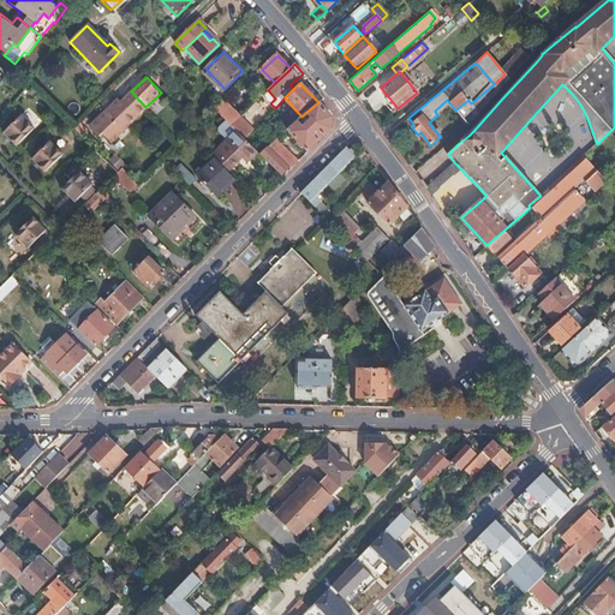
[(457,109),(469,124),(499,90),(494,84),(471,103),(469,100),(457,109)]
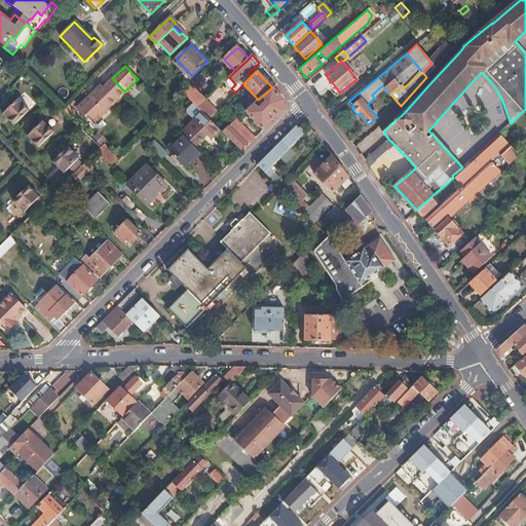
[(103,86),(115,100),(123,92),(124,91),(112,78),(103,86)]
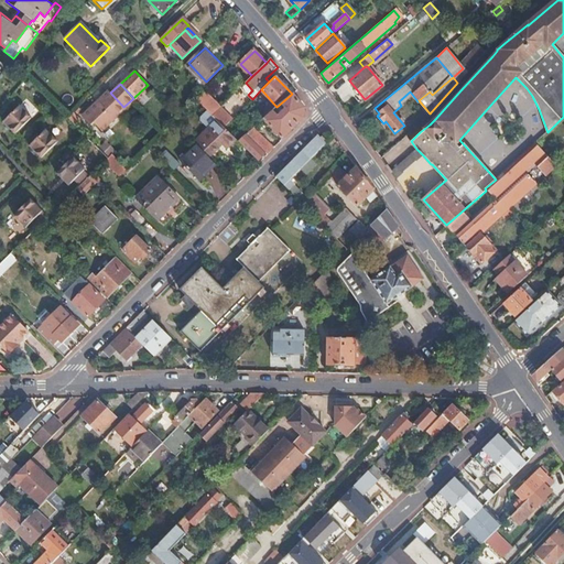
[(110,93),(106,89),(88,108),(96,116),(90,121),(99,131),(123,108),(123,107),(110,93)]
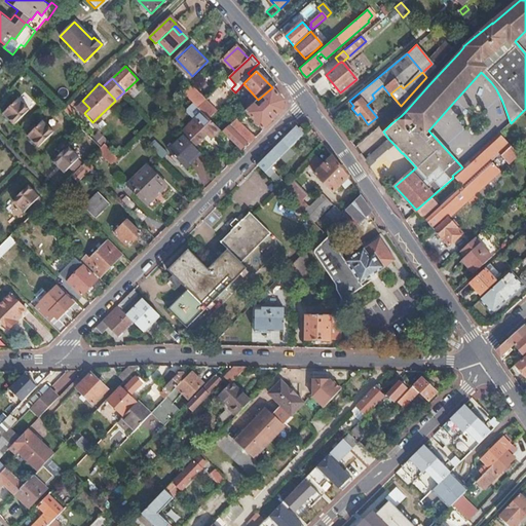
[(207,100),(192,85),(184,92),(194,103),(198,108),(207,100)]
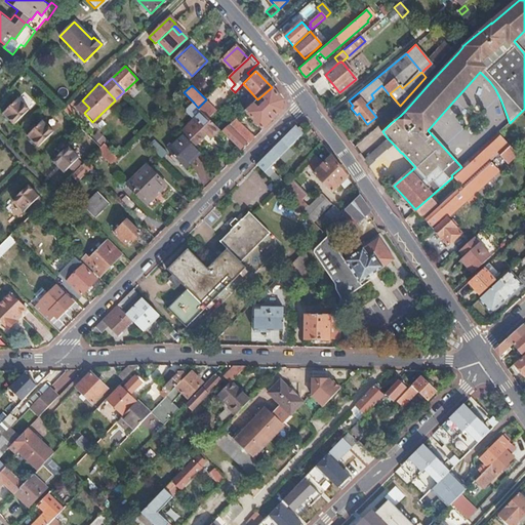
[(247,113),(263,128),(282,109),(284,99),(273,86),(272,87),(257,99),(241,114),(244,116),(247,113)]
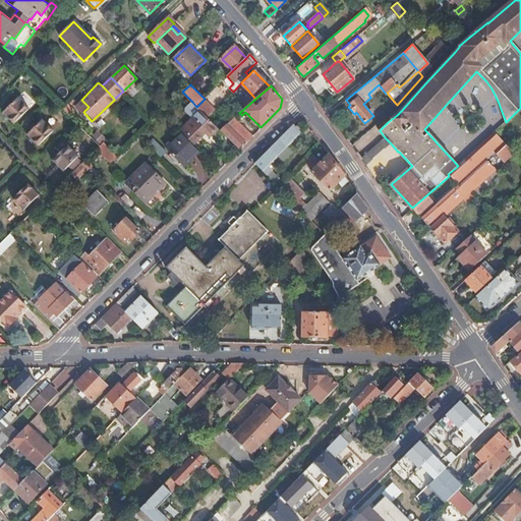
[(18,97),(3,112),(14,123),(30,108),(18,97)]
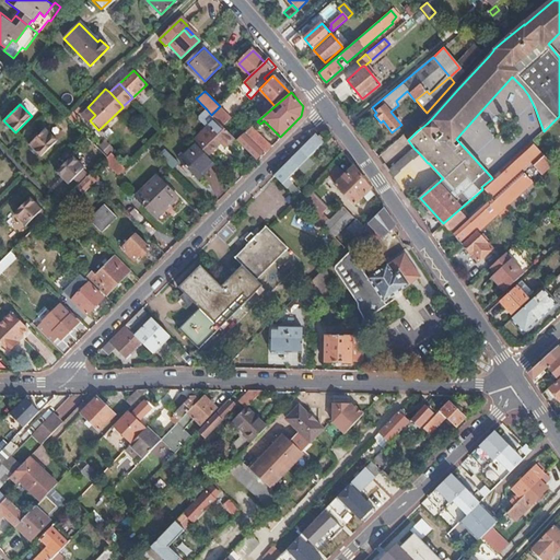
[(225,112),(220,106),(211,115),(223,126),(230,119),(223,113),(225,112)]
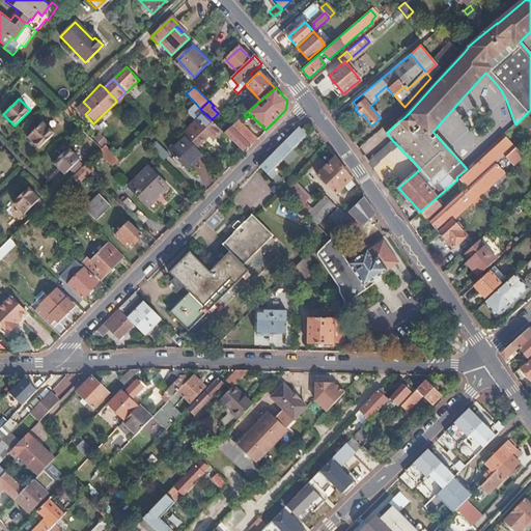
[(90,109),(83,102),(75,110),(82,117),(85,114),(90,109)]
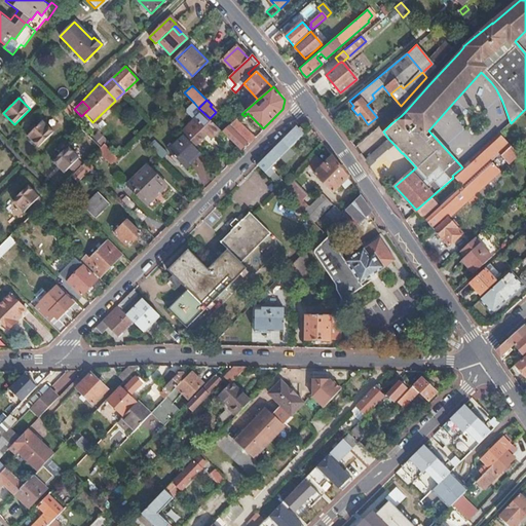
[(194,117),(180,130),(183,135),(197,149),(219,127),(210,118),(198,108),(194,103),(188,109),(188,111),(194,117)]
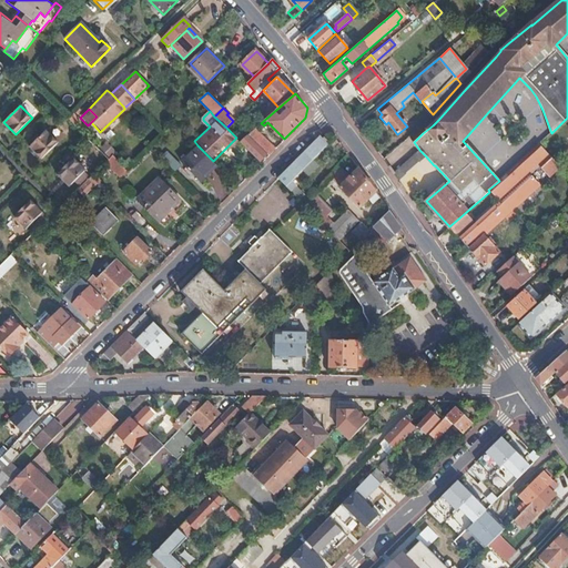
[(266,152),(269,154),(276,146),(256,127),(249,134),(266,152)]
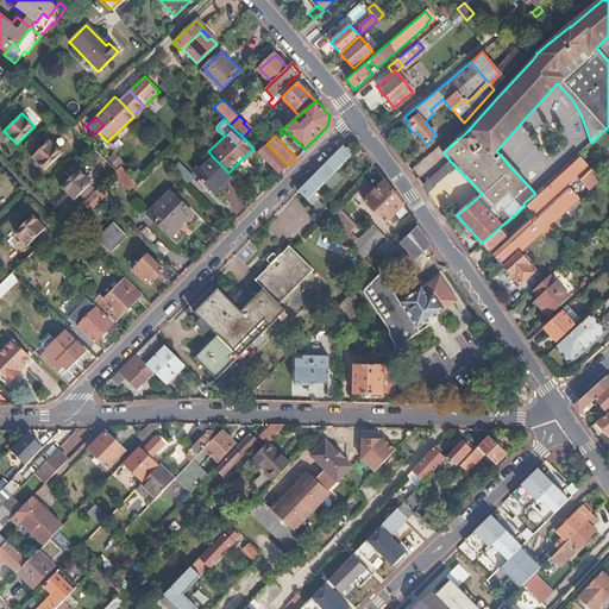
[(50,139),(32,157),(44,169),(63,152),(50,139)]
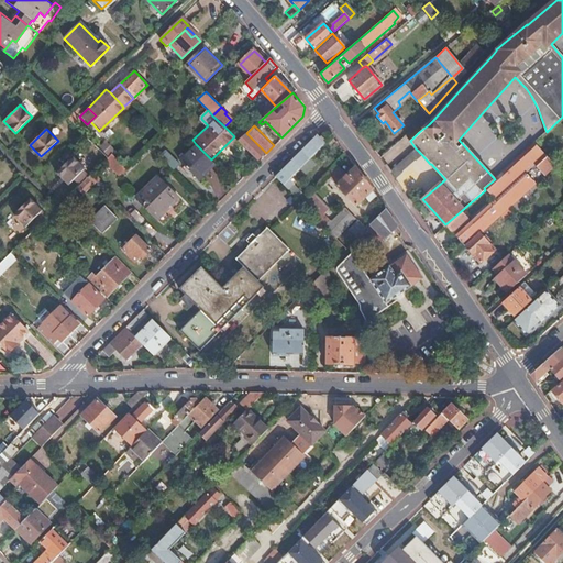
[(119,132),(110,141),(117,148),(125,140),(119,132)]
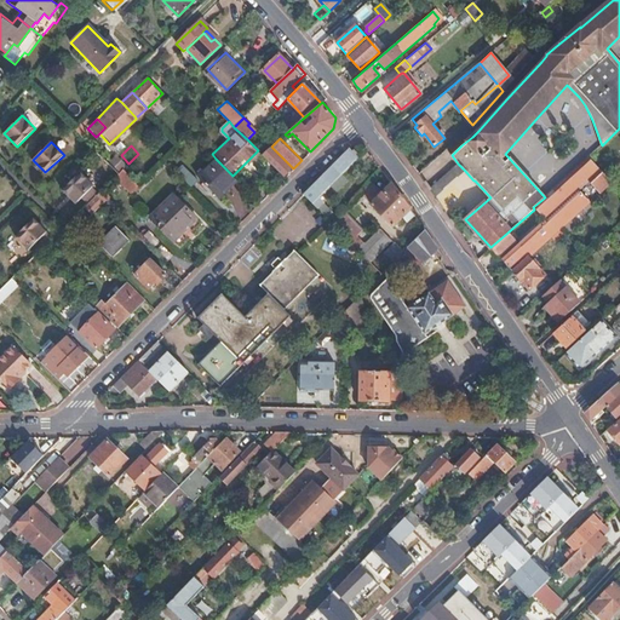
[(602,145),(595,153),(602,161),(609,154),(602,145)]
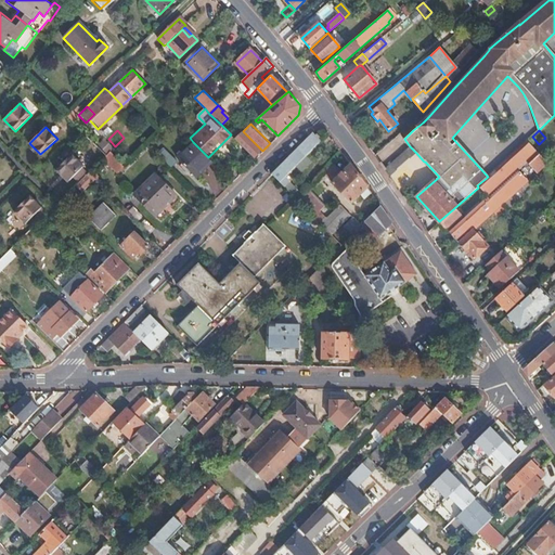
[(234,139),(253,157),(260,149),(243,131),(234,139)]
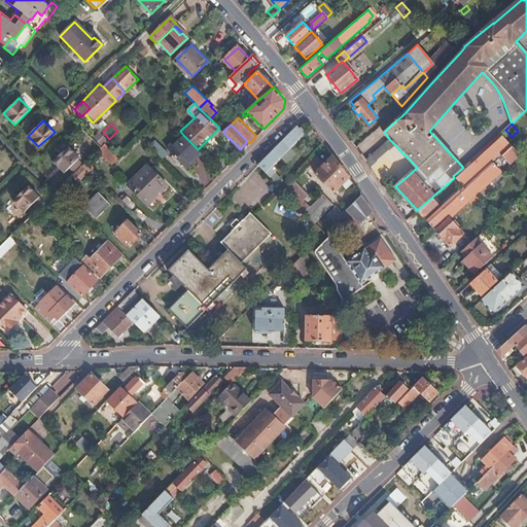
[(97,126),(91,132),(103,144),(104,143),(109,139),(103,132),(97,126)]
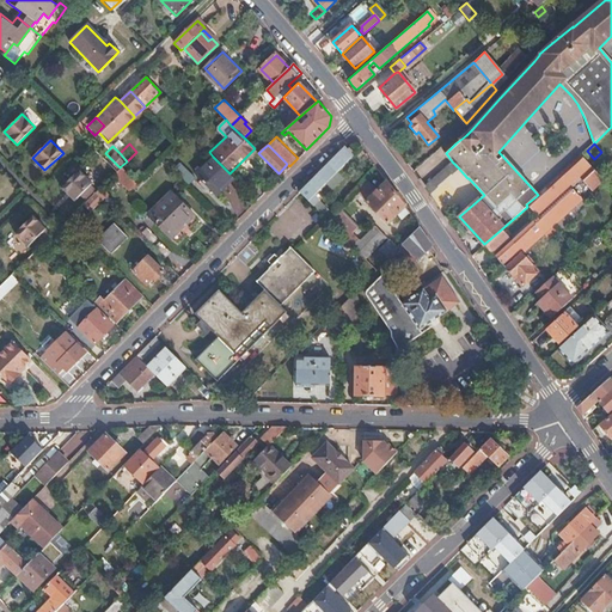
[(344,147),(300,191),(313,206),(320,199),(316,194),(324,185),(332,177),(353,155),(344,147)]
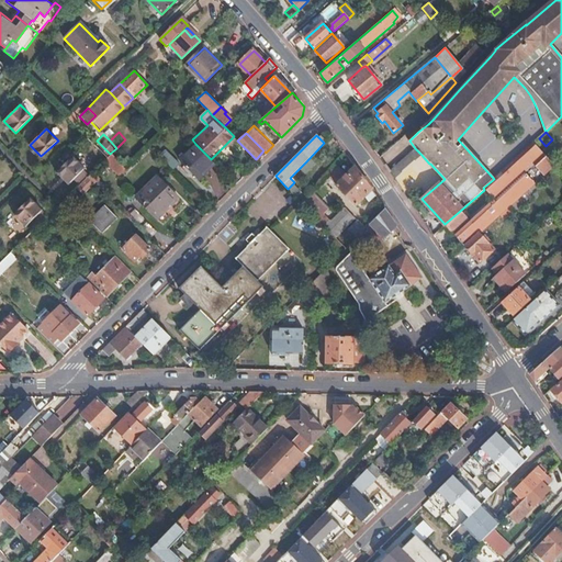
[(539,138),(532,144),(549,161),(554,155),(546,146),(539,138)]
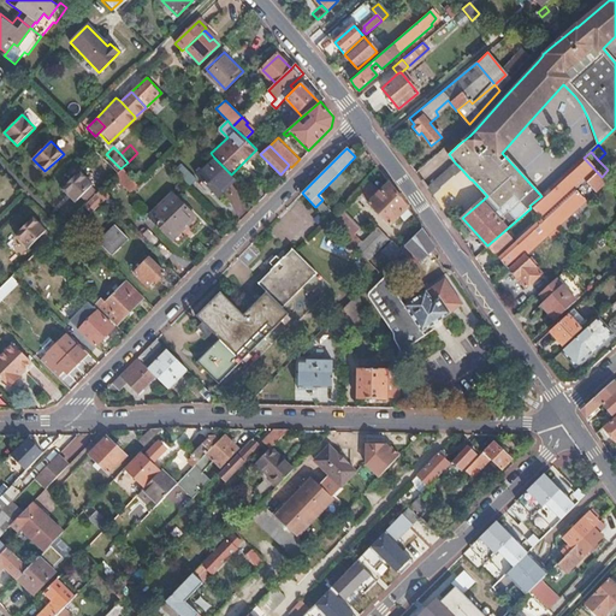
[(217,195),(235,177),(231,175),(214,158),(196,175),(217,195)]
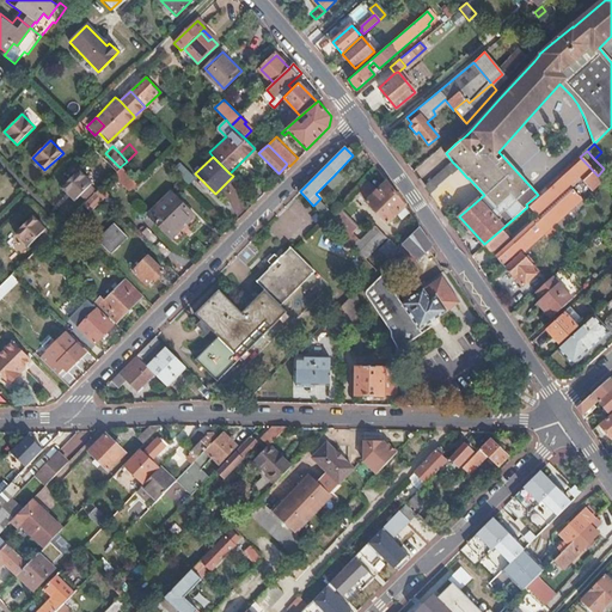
[(569,166),(581,181),(592,171),(579,158),(569,166)]
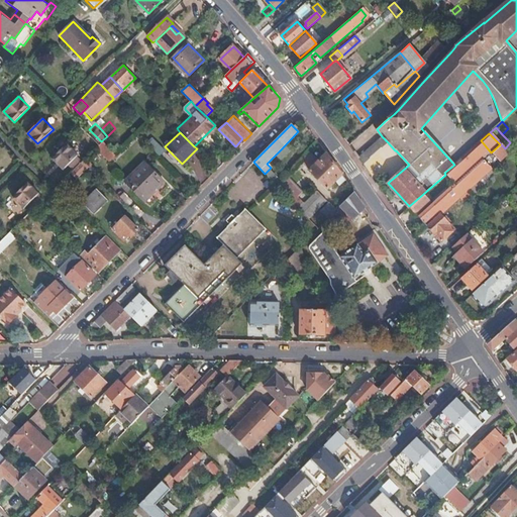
[(357,157),(364,165),(388,142),(382,136),(357,157)]
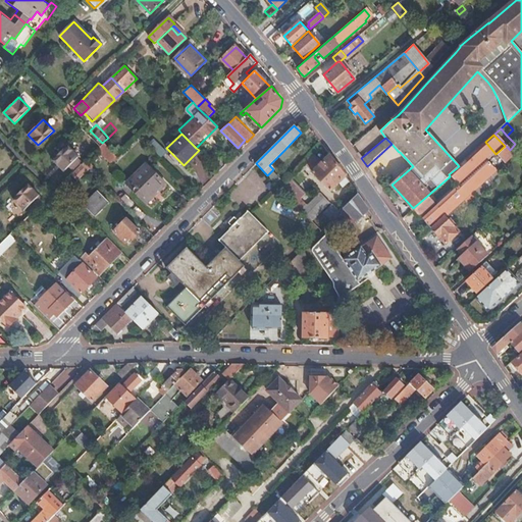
[(102,143),(100,146),(97,148),(117,168),(122,162),(116,156),(103,142),(102,143)]
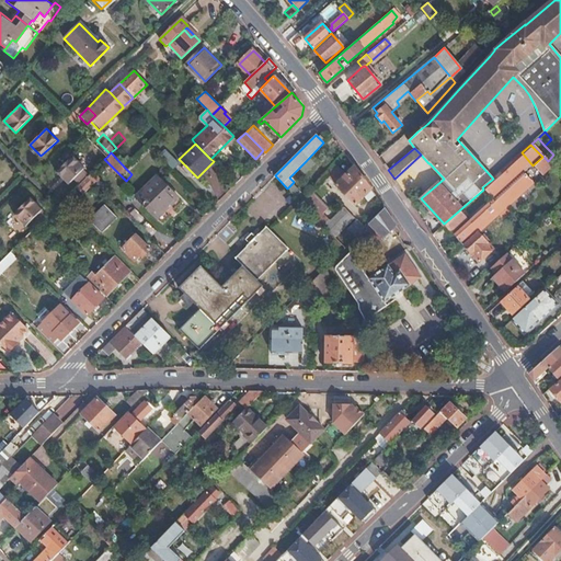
[(522,152),(512,161),(523,174),(533,165),(522,152)]
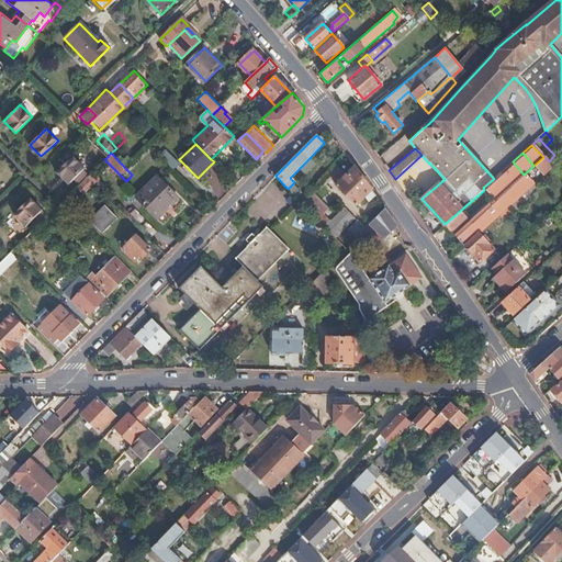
[(560,160),(554,155),(549,161),(553,166),(560,160)]
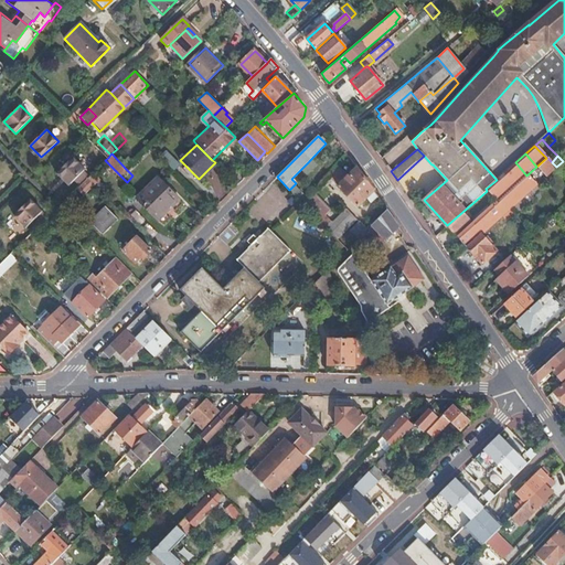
[(73,157),(57,172),(68,184),(85,169),(73,157)]
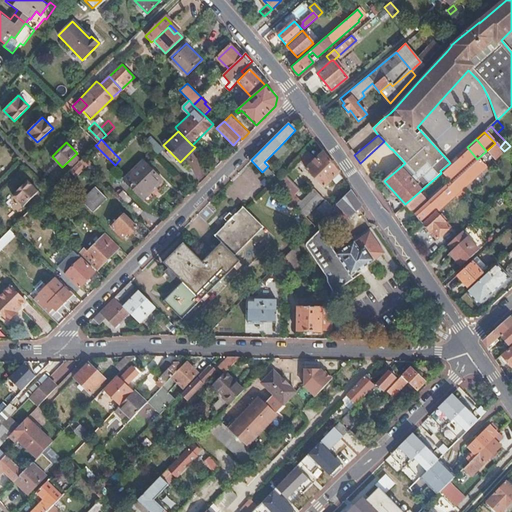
[(486,151),(495,161),(504,153),(495,143),(486,151)]
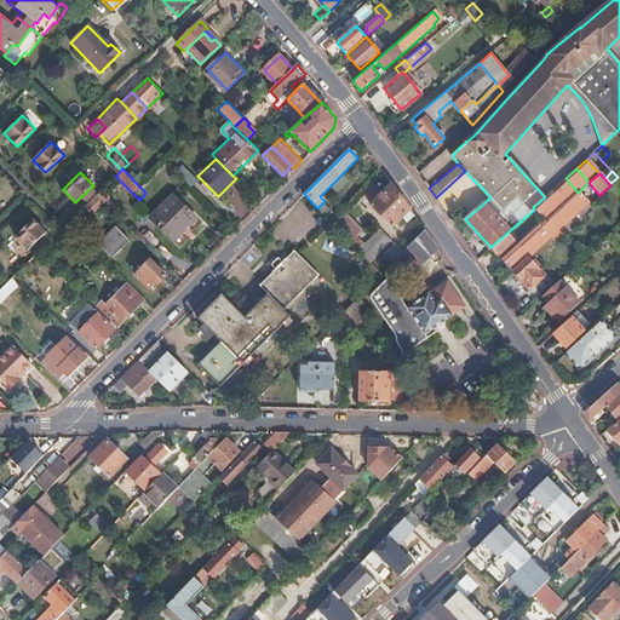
[(504,263),(514,273),(529,258),(561,229),(589,204),(578,193),(566,178),(545,197),(533,207),(534,210),(546,224),(504,263)]
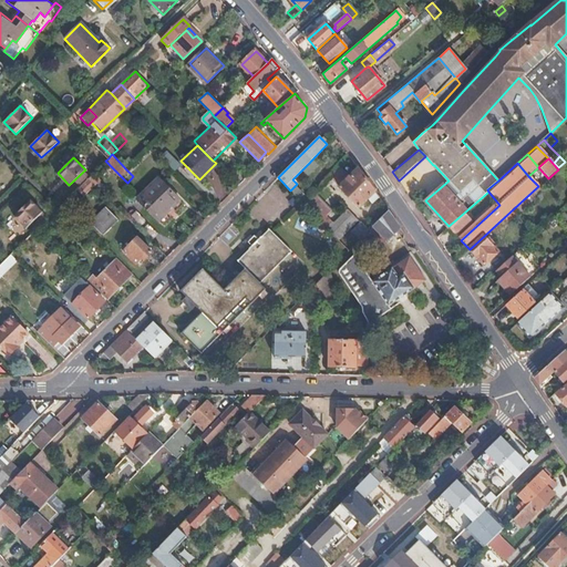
[(373,200),(378,196),(359,168),(346,182),(340,187),(339,188),(358,208),(370,196),(373,200)]
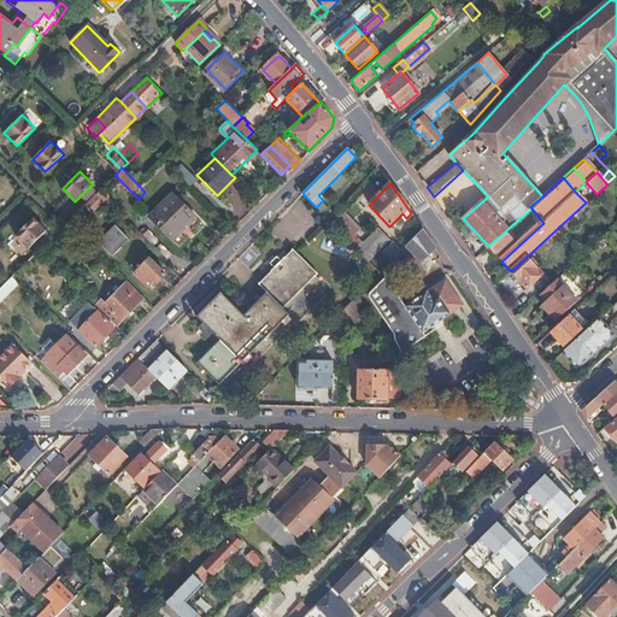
[(360,195),(370,204),(376,198),(365,186),(363,188),(365,191),(360,195)]
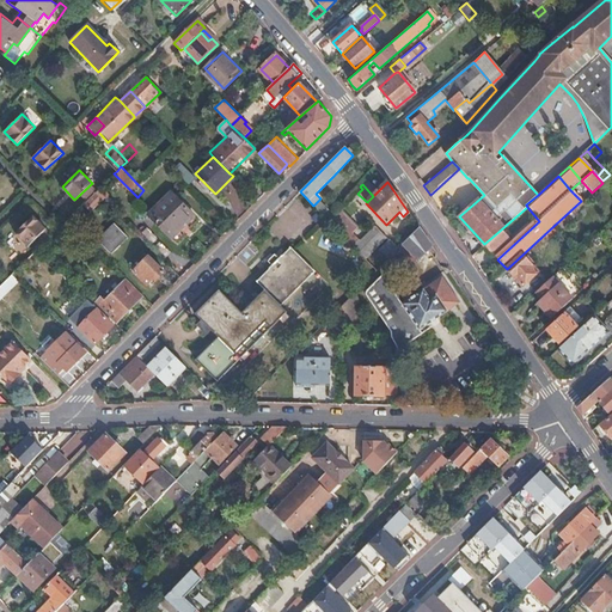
[(171,236),(193,214),(171,191),(148,214),(171,236)]
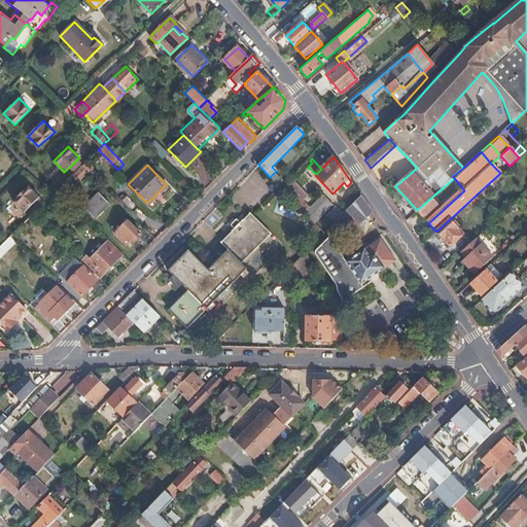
[(88,172),(81,166),(72,175),(78,181),(88,172)]
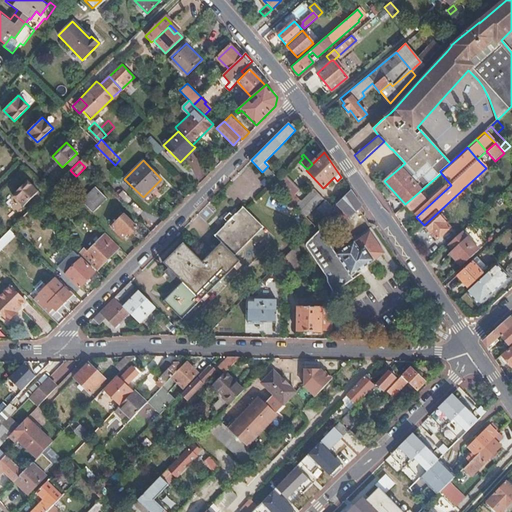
[(28,180),(13,195),(23,206),(38,191),(28,180)]
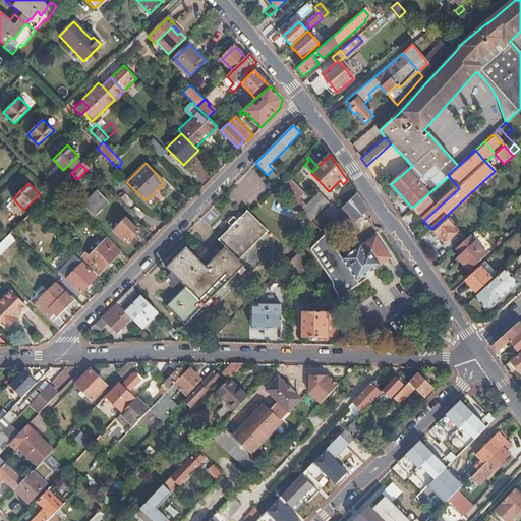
[(77,189),(72,184),(63,193),(68,198),(77,189)]
